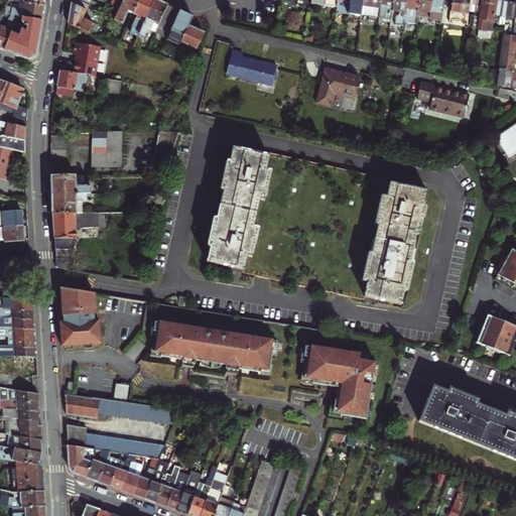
[(73,0),(72,8),(69,24),(83,30),(89,33),(92,34),(94,29),(98,30),(101,23),(84,16),(88,5),(90,0),(73,0)]
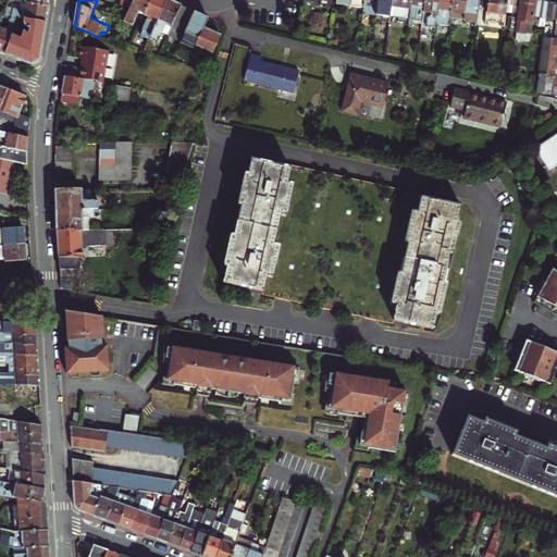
[(99,0),(97,0),(95,5),(109,12),(112,5),(99,0)]
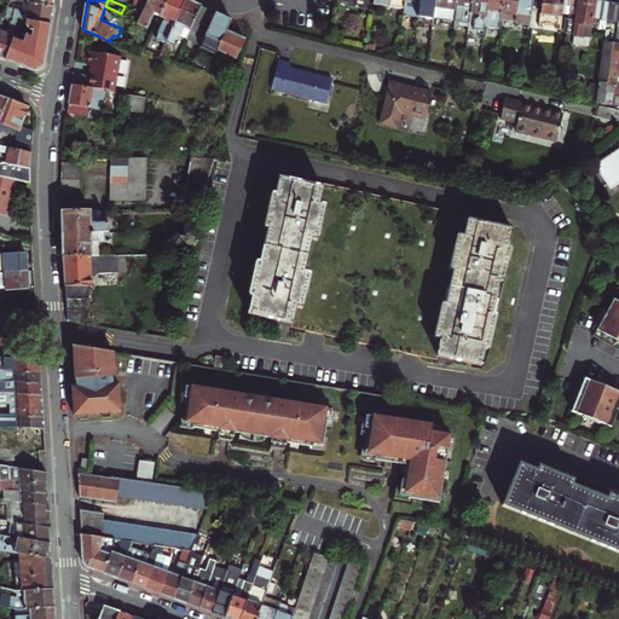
[(137,0),(133,7),(142,11),(146,0),(137,0)]
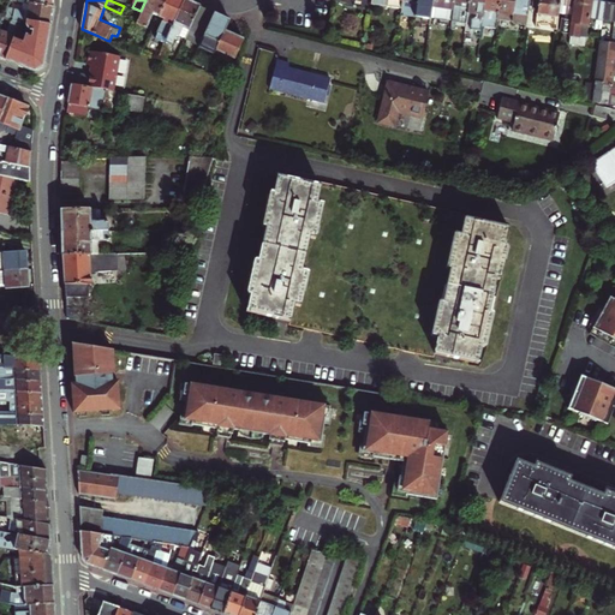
[(145,0),(141,11),(133,24),(142,29),(149,15),(156,17),(163,0),(145,0)]
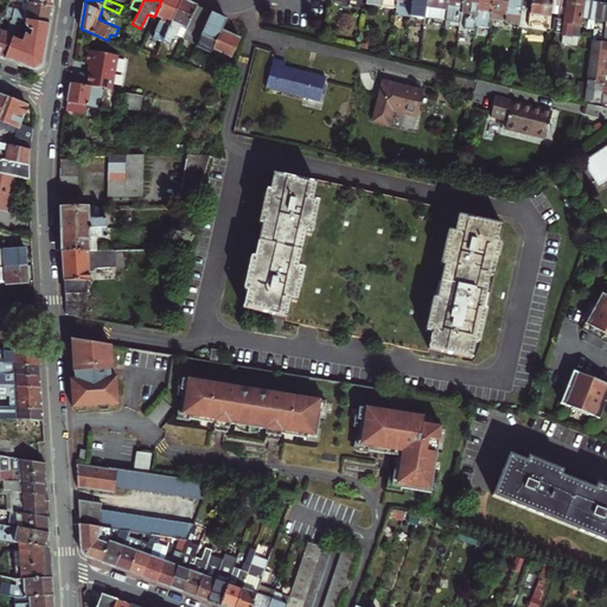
[(152,38),(160,43),(181,0),(180,0),(161,0),(154,17),(160,20),(152,38)]
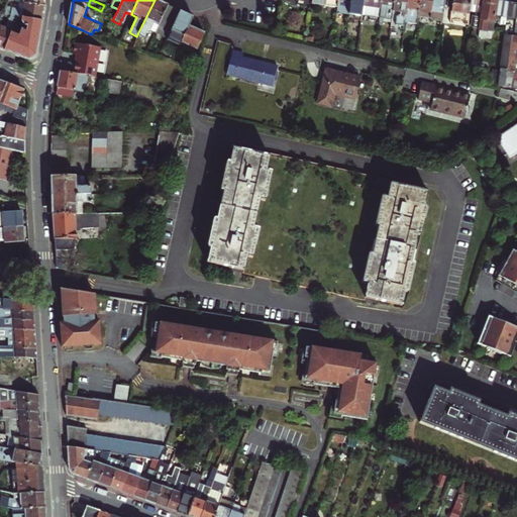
[(142,38),(145,31),(148,30),(153,32),(166,6),(160,3),(154,0),(136,36),(142,38)]
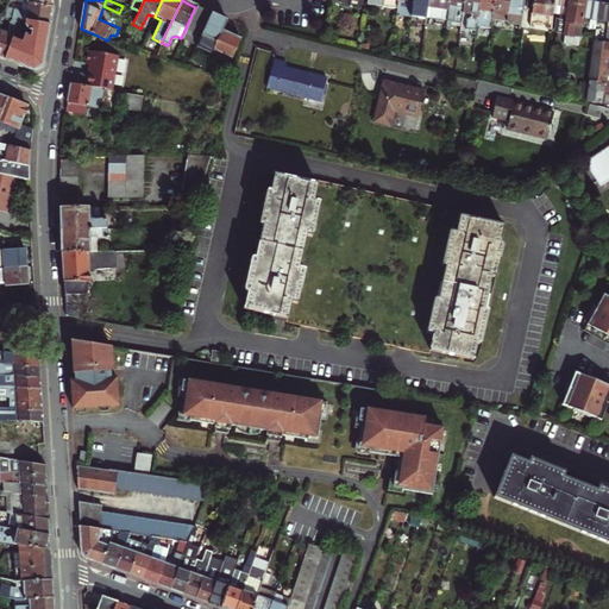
[(396,0),(396,7),(395,14),(410,17),(412,0),(396,0)]
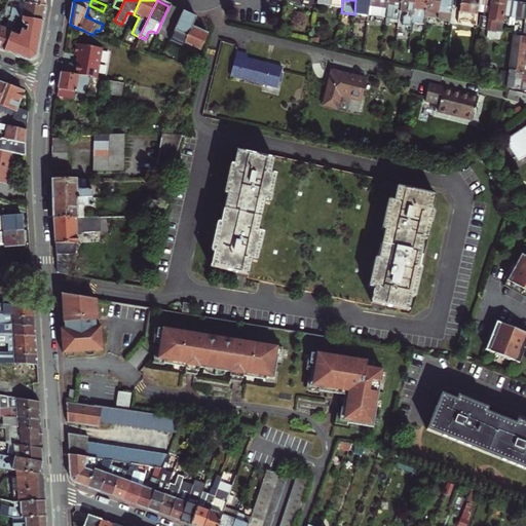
[(355,0),(354,14),(367,15),(368,5),(368,0),(355,0)]
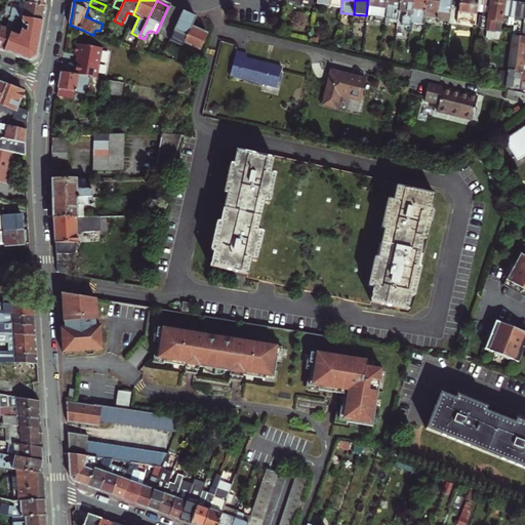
[(384,16),(386,8),(386,0),(367,0),(367,5),(372,5),(371,12),(373,15),(384,16)]
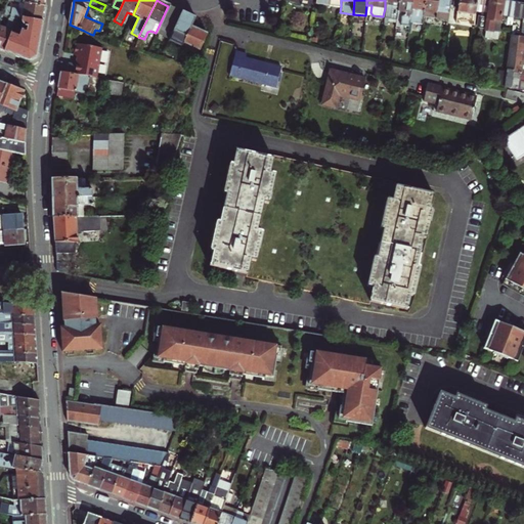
[(385,0),(385,8),(383,16),(396,18),(397,10),(398,0),(385,0)]
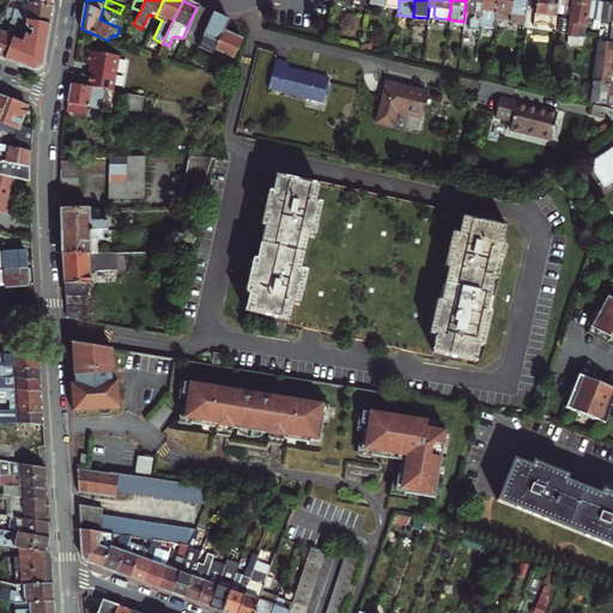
[(466,0),(465,12),(472,13),(472,17),(471,19),(468,29),(478,30),(478,28),(480,0),(466,0)]
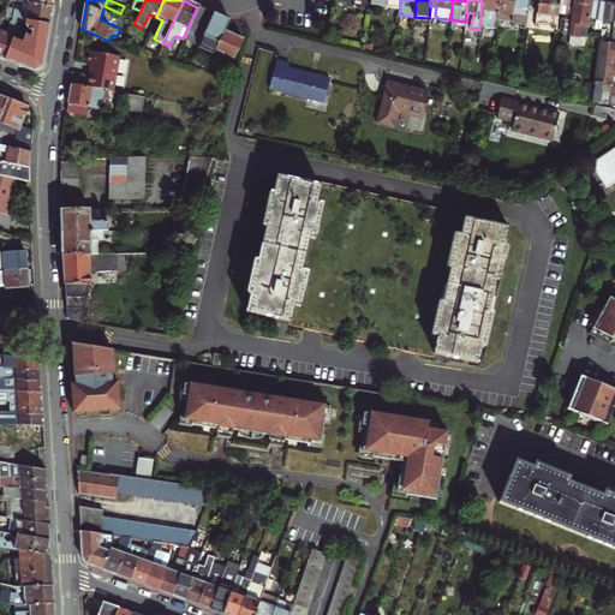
[(482,0),(479,28),(495,29),(496,17),(497,0),(482,0)]
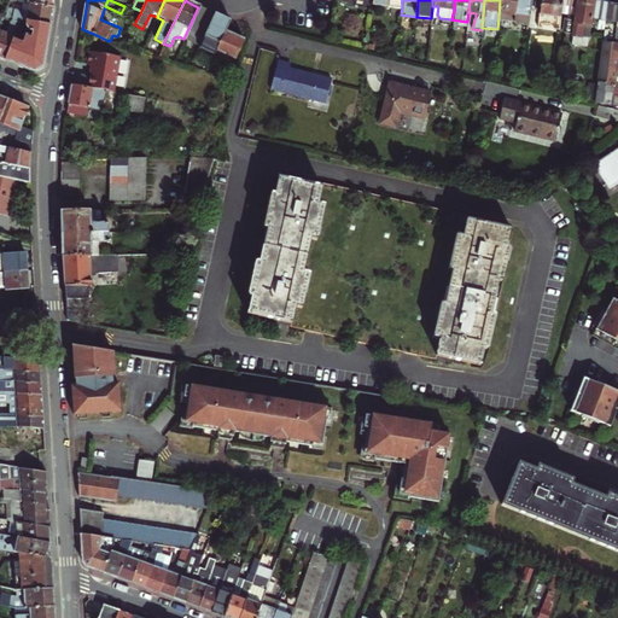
[(530,7),(531,0),(500,0),(499,17),(512,18),(516,23),(529,24),(530,7)]
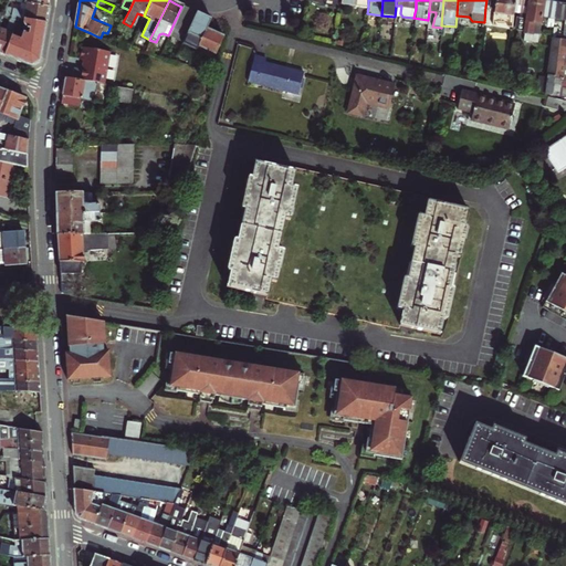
[(513,0),(486,0),(485,7),(494,8),(493,11),(512,13),(513,0)]
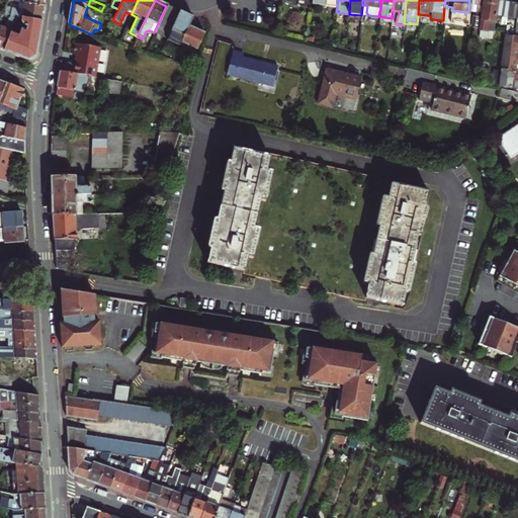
[(469,0),(468,12),(482,14),(480,30),(493,32),(497,0),(469,0)]
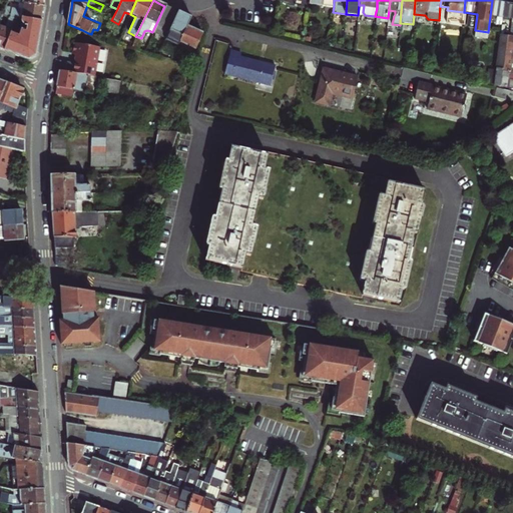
[(500,16),(512,18),(512,15),(512,3),(509,2),(503,1),(500,16)]
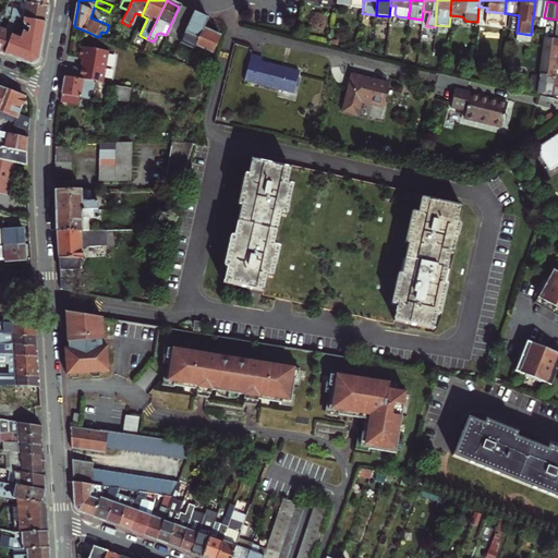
[(48,8),(27,3),(26,11),(15,9),(14,11),(7,10),(4,15),(3,17),(10,19),(17,21),(19,19),(24,20),(46,23),(47,19),(48,8)]
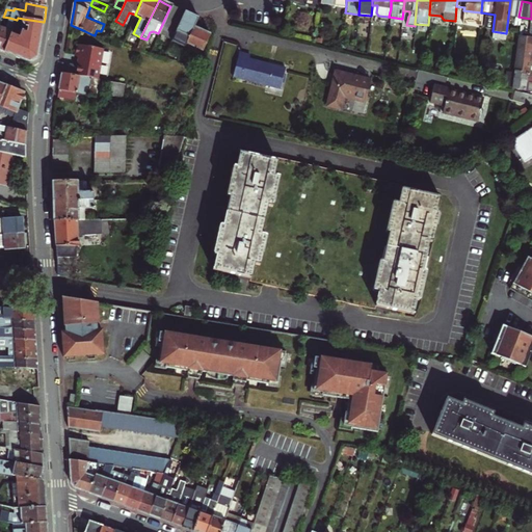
[(177,9),(170,6),(158,33),(171,40),(184,12),(177,9)]
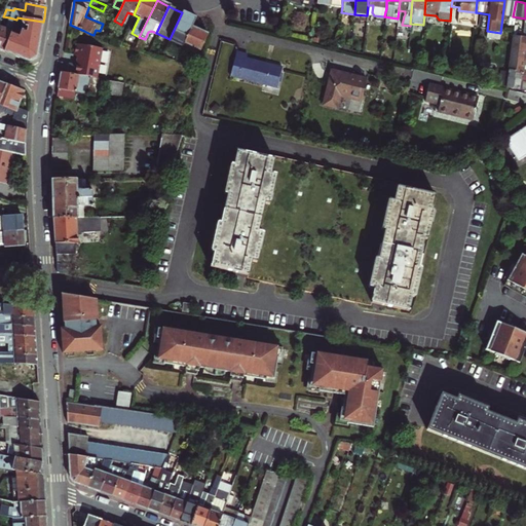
[(182,12),(170,39),(168,41),(182,48),(184,45),(191,29),(195,19),(189,15),(182,12)]
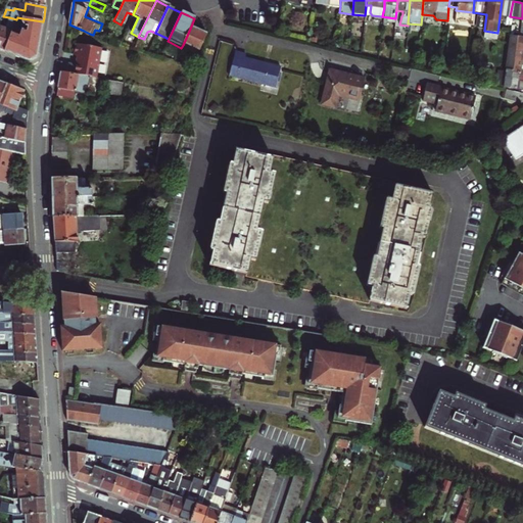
[(0,49),(5,51),(12,33),(16,19),(9,17),(5,29),(0,27),(0,49)]
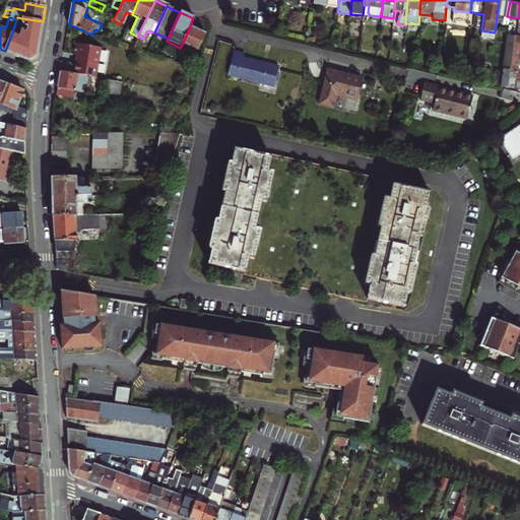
[(39,47),(43,21),(22,18),(22,21),(24,25),(27,26),(26,31),(21,29),(19,36),(12,33),(5,51),(30,61),(37,57),(39,47)]
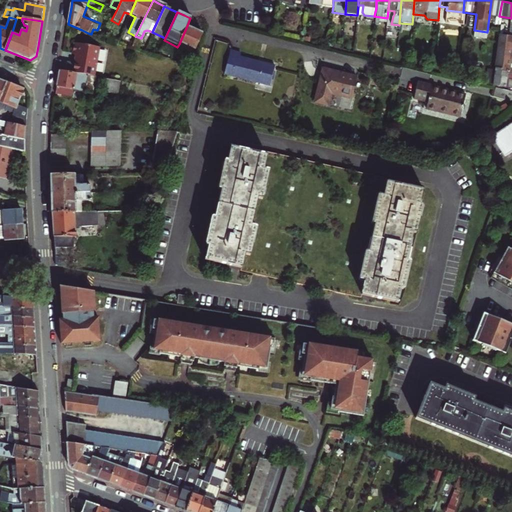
[(186,28),(179,44),(194,50),(201,34),(194,31),(186,28)]
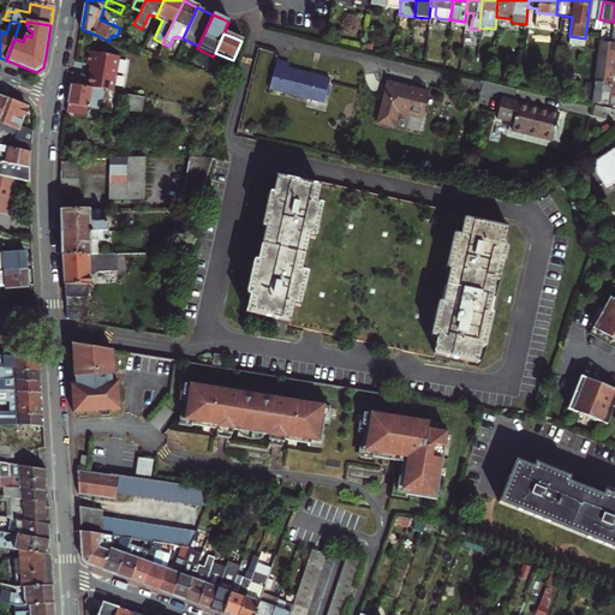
[(596,40),(591,65),(596,66),(605,69),(607,65),(610,43),(596,40)]
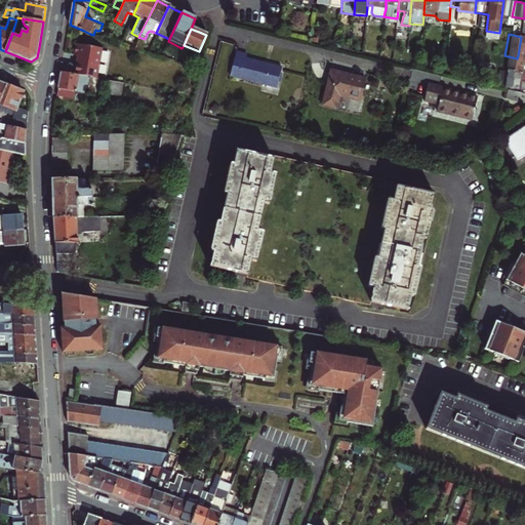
[(145,39),(138,37),(133,48),(139,50),(145,39)]
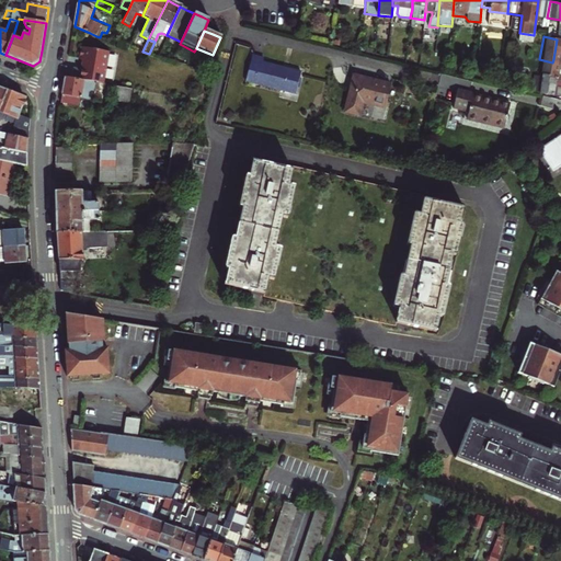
[(83,63),(107,66),(111,48),(82,44),(81,52),(80,56),(84,57),(83,63)]
